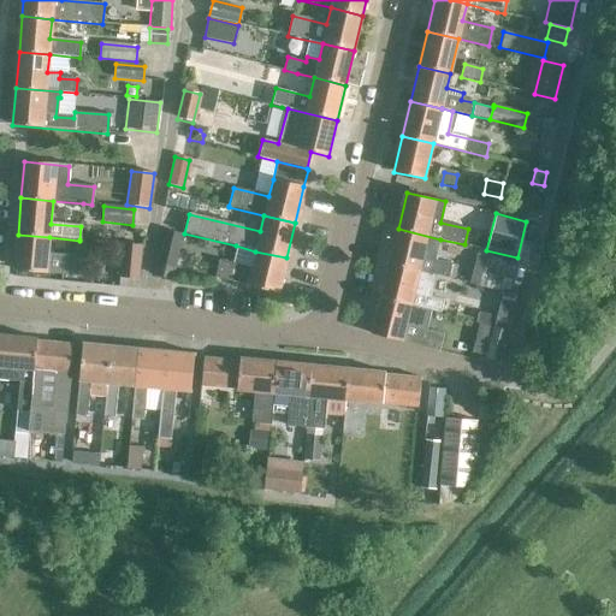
[(398,229),(389,264),(419,271),(437,276),(448,279),(451,265),(436,260),(440,240),(398,229)]
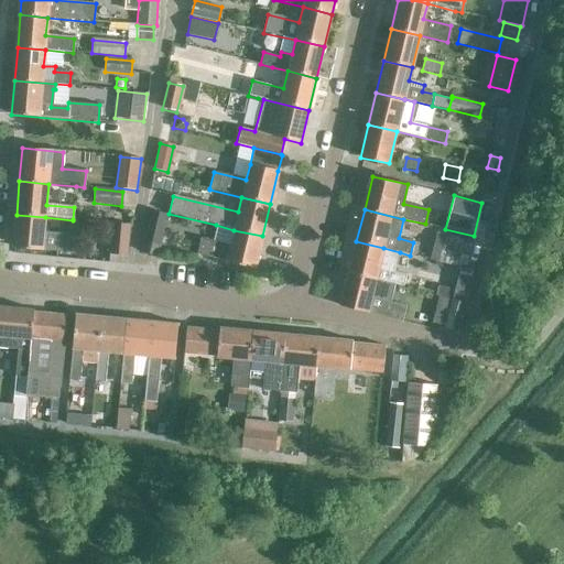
[(142,241),(140,252),(158,257),(160,246),(166,216),(150,212),(142,241)]
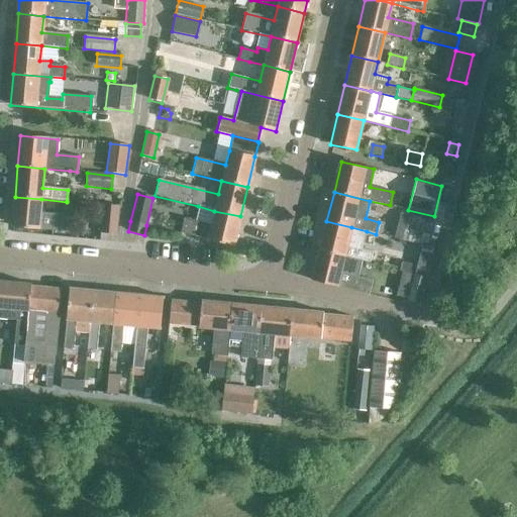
[(15,197),(12,227),(64,232),(66,216),(40,214),(41,199),(15,197)]
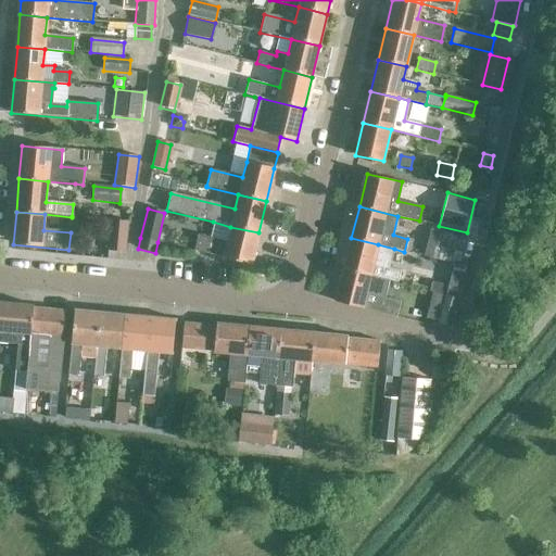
[(108,250),(125,252),(126,223),(110,222),(108,250)]
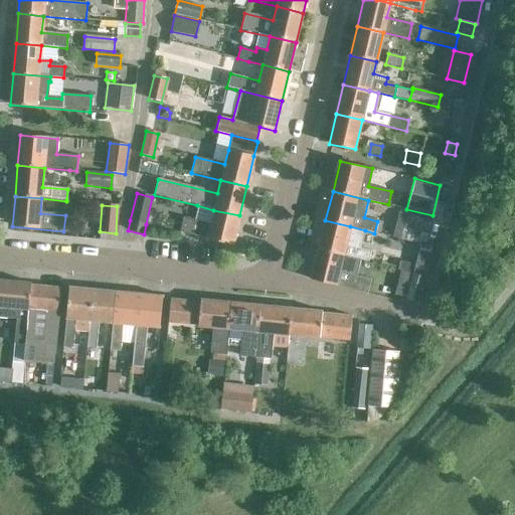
[(183,217),(179,232),(232,244),(239,215),(213,210),(197,205),(193,220),(183,217)]
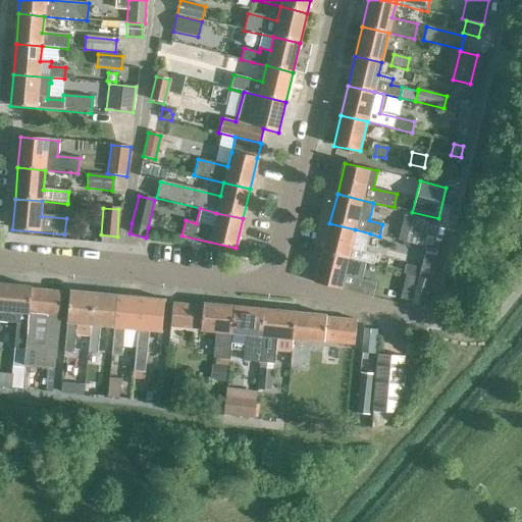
[(410,218),(405,242),(405,243),(429,249),(435,223),(410,218)]
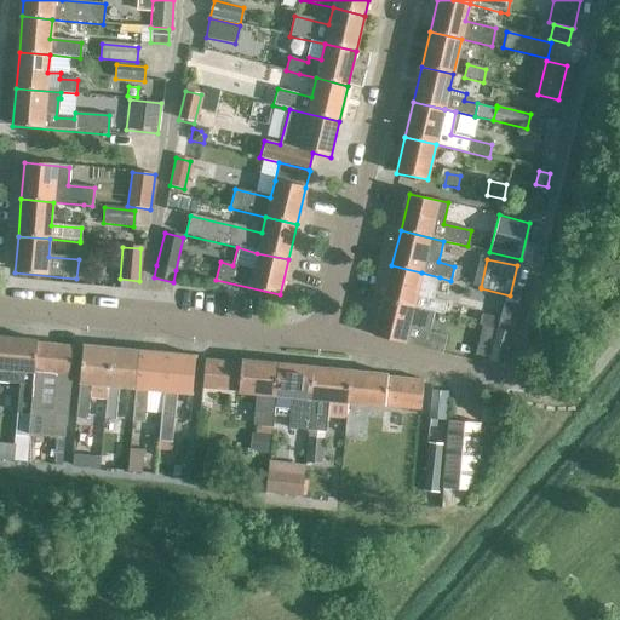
[(391,265),(383,299),(413,308),(434,314),(443,316),(443,315),(446,304),(434,300),(440,277),(422,273),(391,265)]
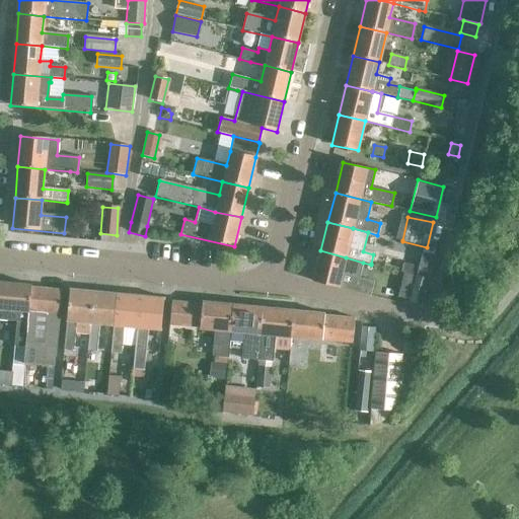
[(320,250),(312,281),(371,296),(374,282),(360,278),(363,263),(346,257),(320,250)]
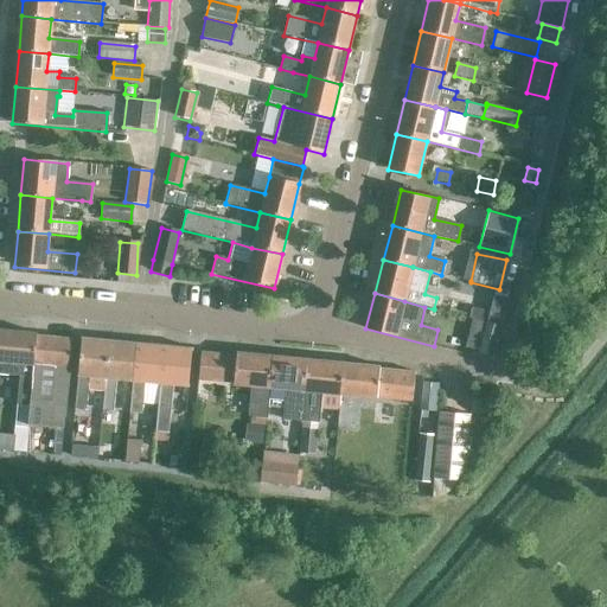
[(473,305),(470,318),(486,321),(490,310),(473,305)]
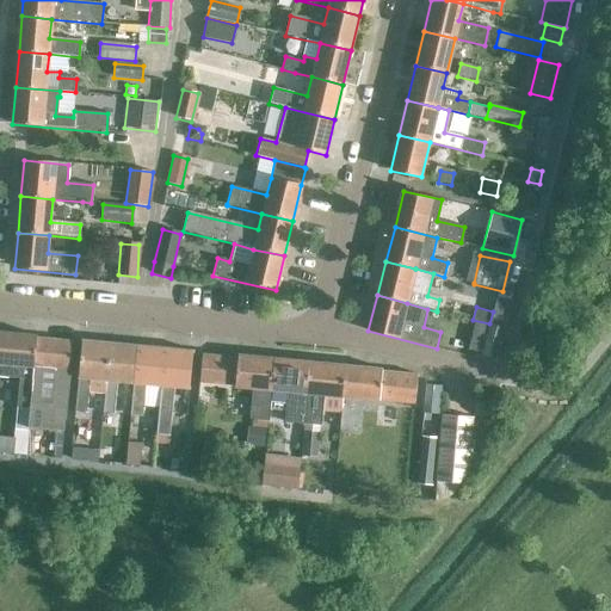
[(481,356),(495,359),(503,327),(489,323),(481,356)]
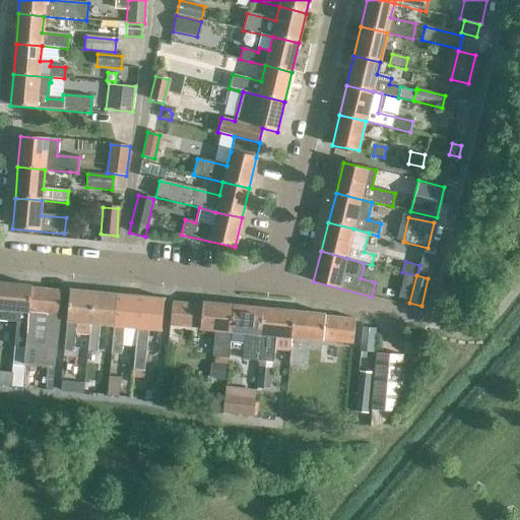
[(0,320),(6,321),(15,322),(14,341),(11,367),(22,368),(25,342),(30,287),(30,286),(0,282),(0,320)]
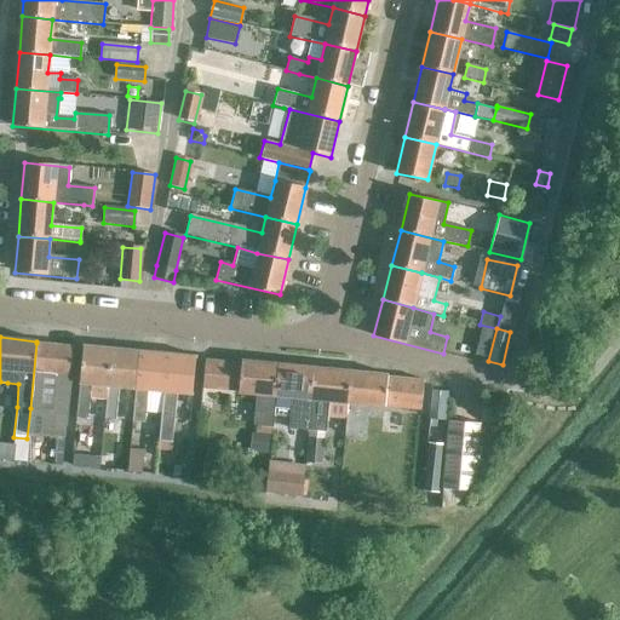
[(30,408),(27,438),(63,442),(73,346),(36,343),(30,408)]
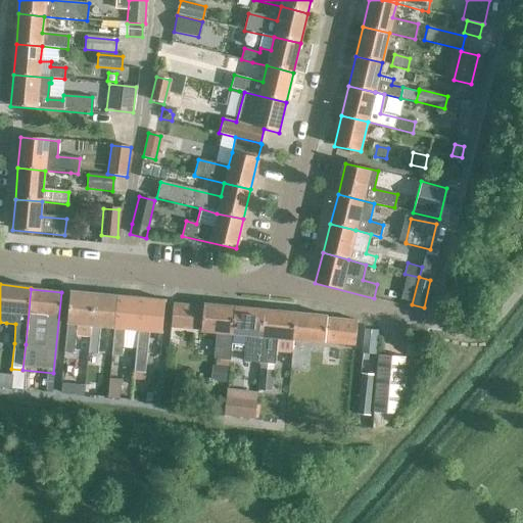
[(89,337),(93,293),(69,291),(63,352),(74,353),(76,336),(89,337)]
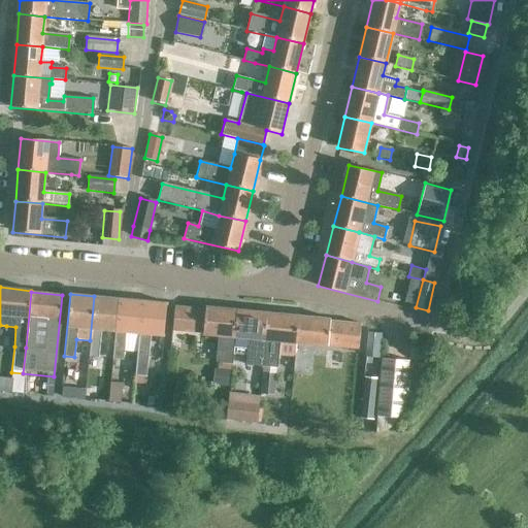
[(94,296),(90,340),(91,340),(89,357),(98,358),(101,331),(114,332),(118,299),(94,296)]
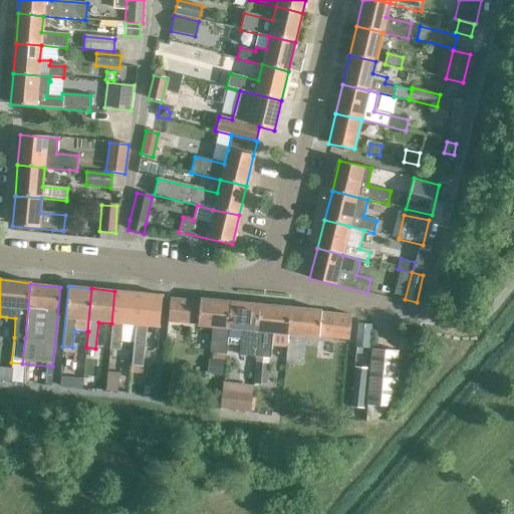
[(114,291),(111,323),(109,350),(119,351),(120,342),(133,343),(138,293),(114,291)]
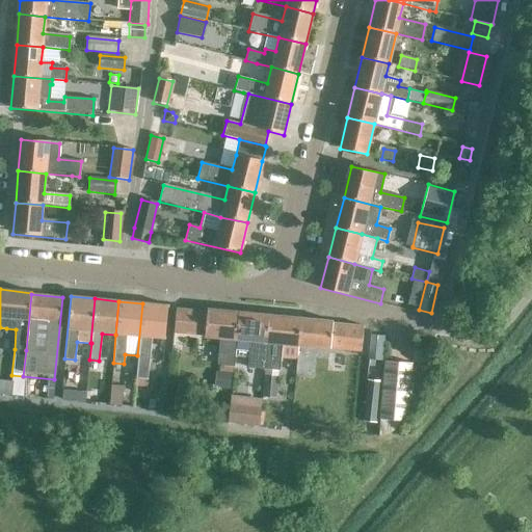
[(142,303),(137,355),(138,355),(136,377),(145,378),(148,378),(152,338),(163,339),(166,306),(142,303)]
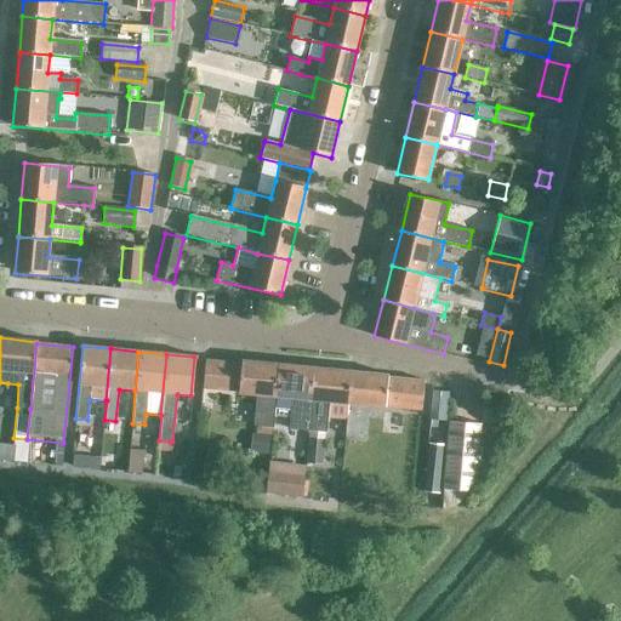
[(238,392),(240,364),(204,360),(201,388),(238,392)]
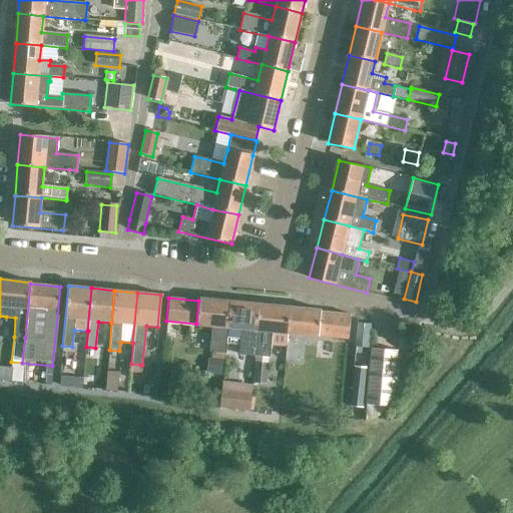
[(198,301),(196,324),(196,325),(211,326),(208,352),(224,353),(227,328),(229,301),(199,298),(198,301)]
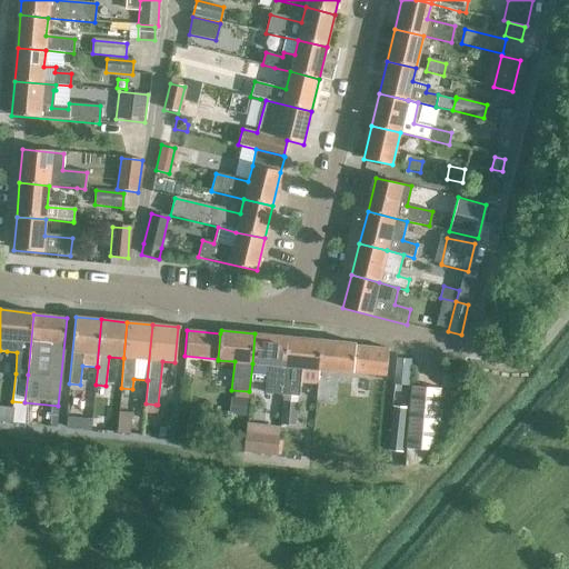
[(255,333),(252,363),(267,365),(266,376),(265,392),(282,395),(288,337),(255,333)]
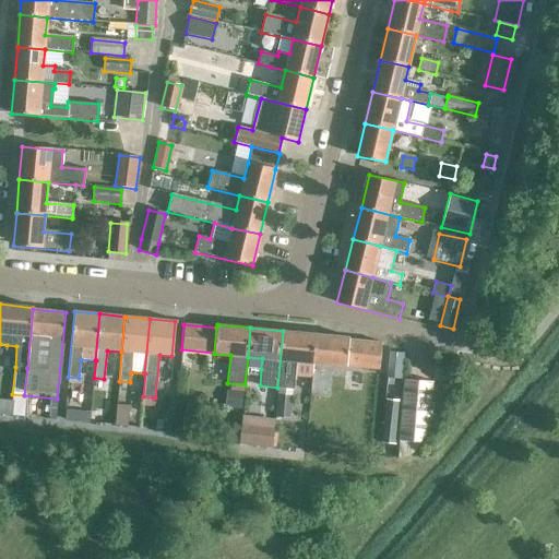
[(283,331),(277,388),(294,389),(295,376),(311,377),(313,364),(316,334),(283,331)]
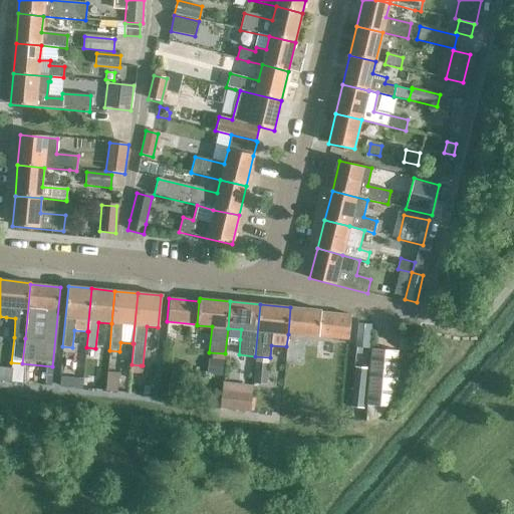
[(318,336),(320,312),(320,310),(290,307),(288,334),(318,336)]
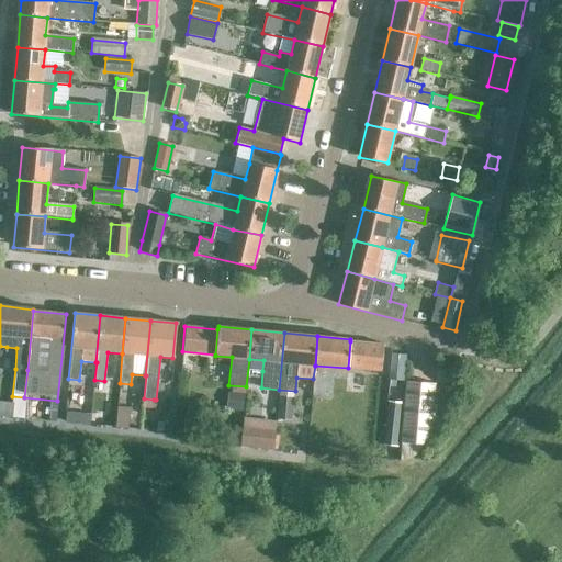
[(383,345),(350,341),(348,368),(380,370),(383,345)]
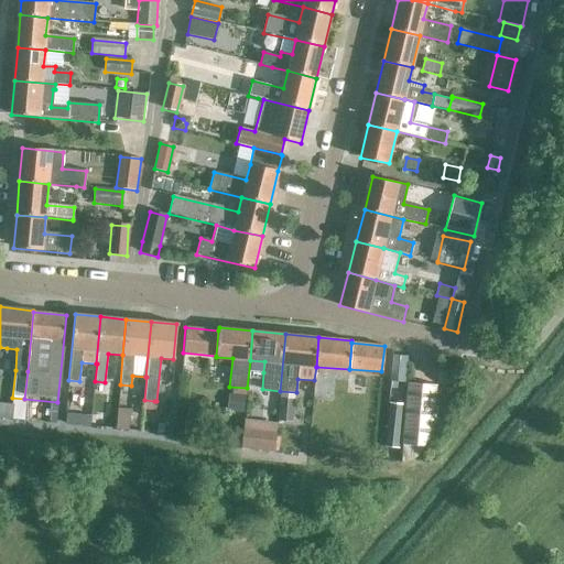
[(405,357),(392,356),(390,379),(403,380),(405,357)]
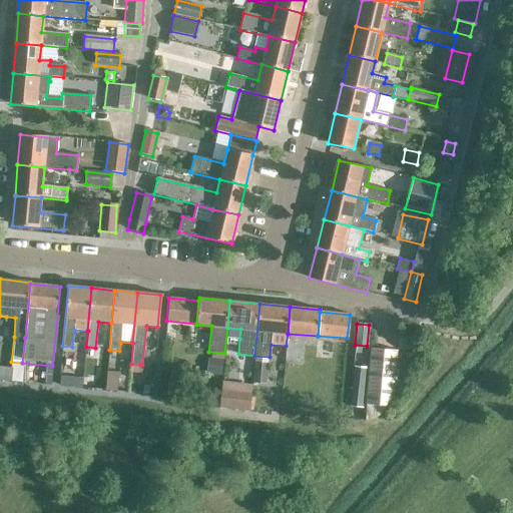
[(391,406),(397,350),(371,348),(366,403),(391,406)]
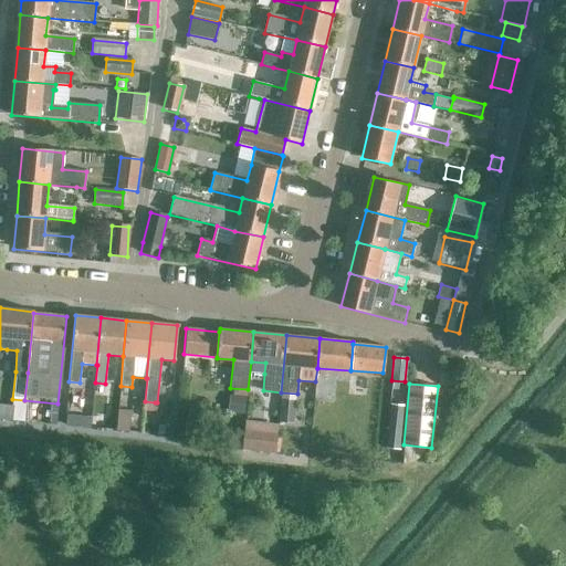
[(229,398),(228,410),(244,412),(245,399),(229,398)]
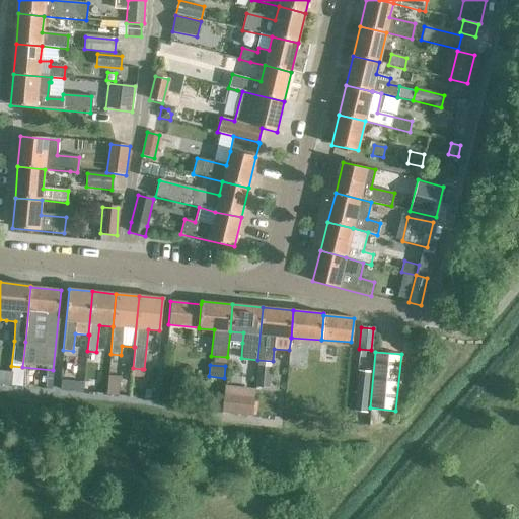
[(11,366),(9,386),(21,387),(22,367),(11,366)]
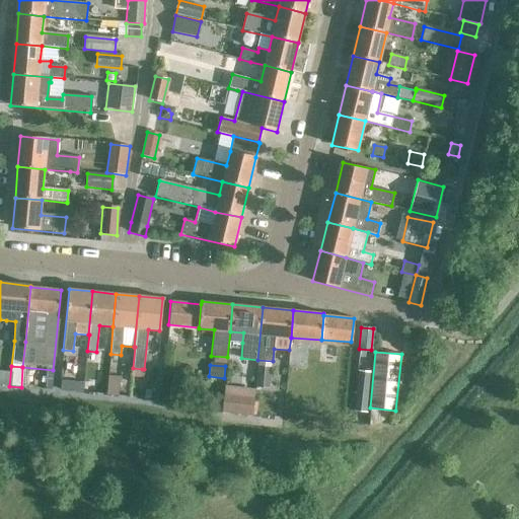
[(257,367),(255,387),(269,388),(271,368),(257,367)]
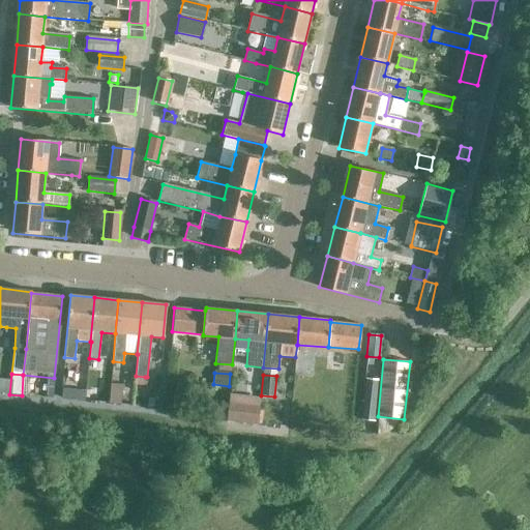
[(136,376),(135,384),(146,385),(147,377),(145,377),(136,376)]
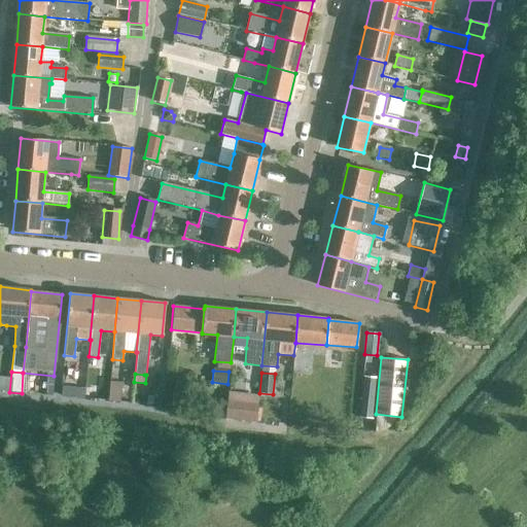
[(363,378),(359,418),(372,419),(376,379),(363,378)]
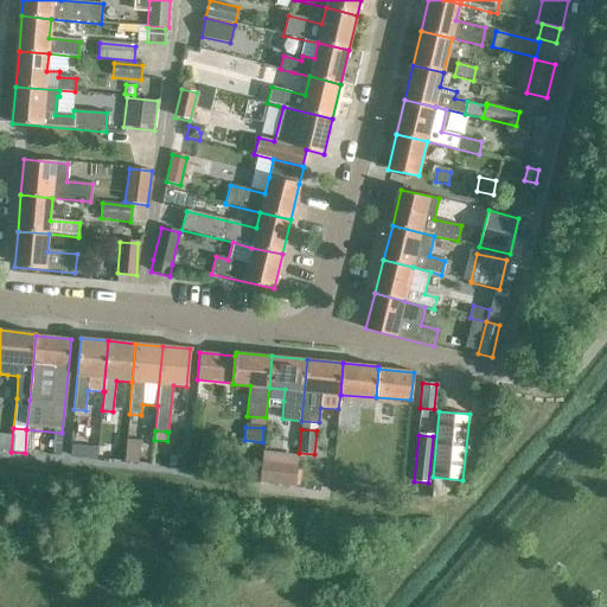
[(127,441),(126,451),(139,452),(140,442),(127,441)]
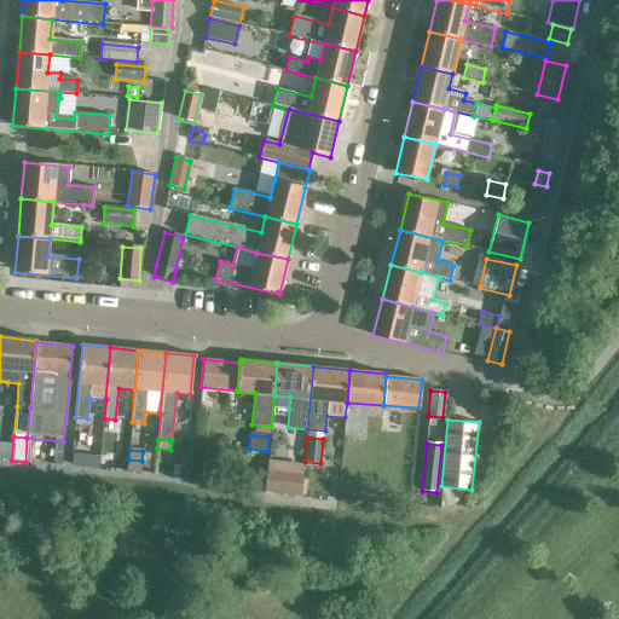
[(71,455),(70,467),(98,469),(99,457),(71,455)]
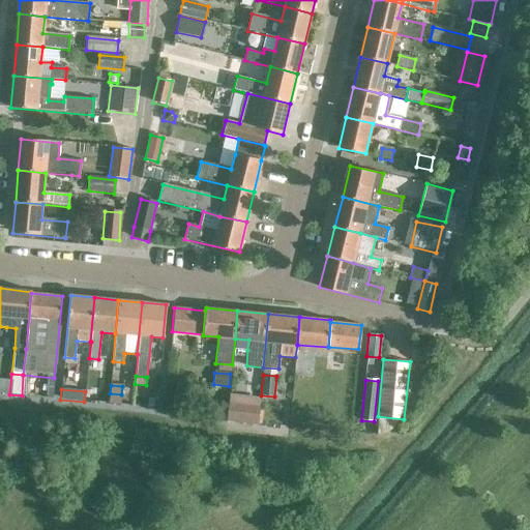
[(260,405),(229,402),(227,420),(258,423),(260,405)]
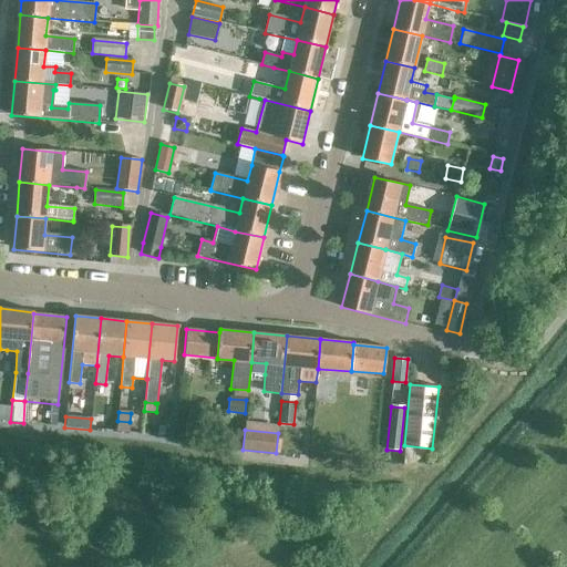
[(404,445),(403,464),(413,462),(432,449),(404,445)]
